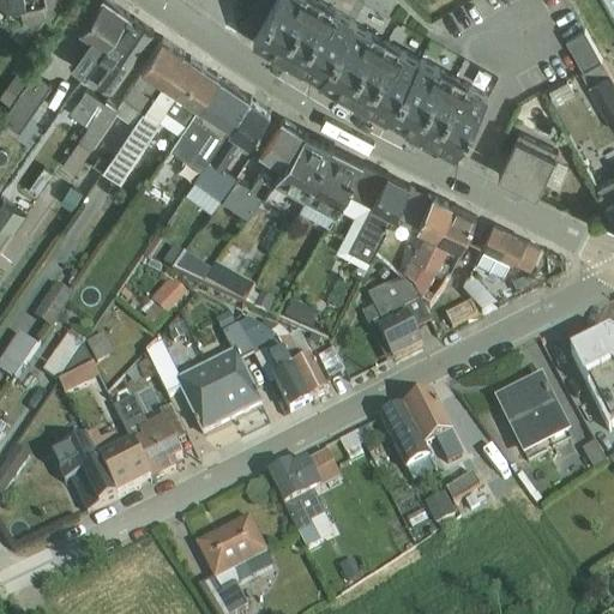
[(0,0),(0,11),(16,22),(11,29),(26,40),(46,12),(54,18),(62,6),(60,0),(0,0)]
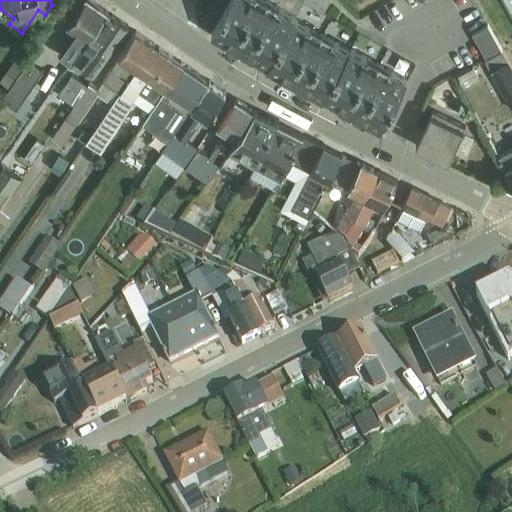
[(76,31),(59,55),(72,63),(107,13),(88,0),(86,0),(68,26),(76,31)]
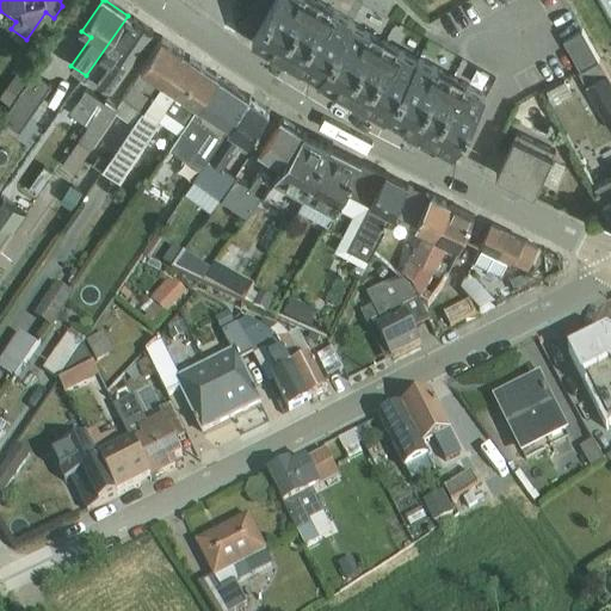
[(315,0),(276,0),(252,43),(290,63),(319,80),(318,82),(386,121),(387,118),(454,156),(487,97),(315,0)]
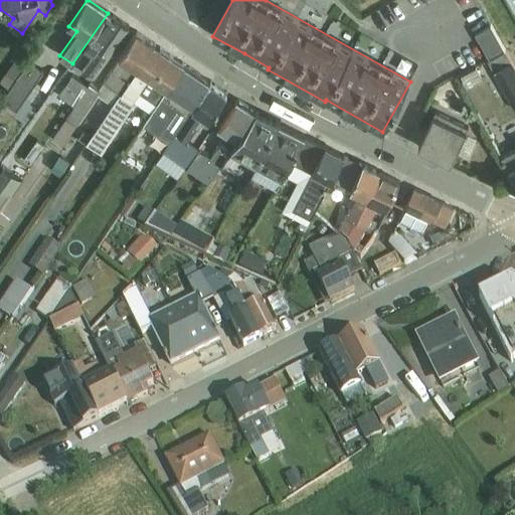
[(74,106),(91,84),(129,28),(113,17),(99,39),(103,42),(96,53),(93,51),(82,67),(80,65),(59,96),(74,106)]
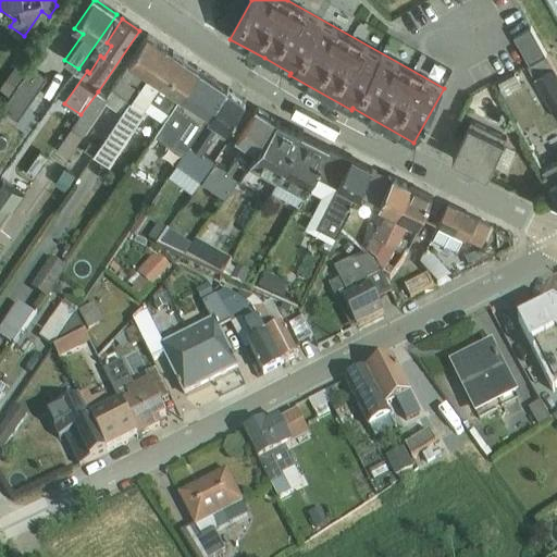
[(529,65),(546,56),(530,27),(514,37),(529,65)]
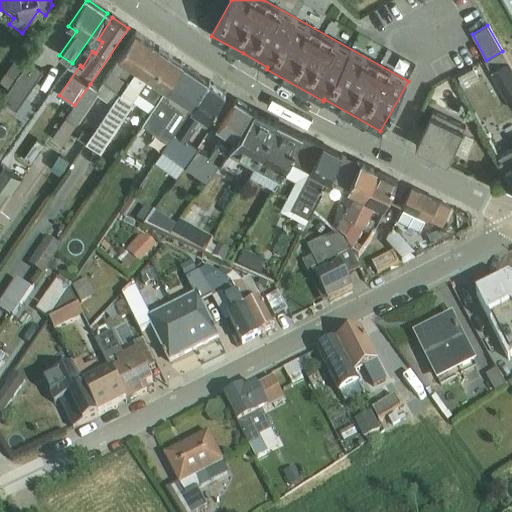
[(90,84),(74,105),(53,139),(64,147),(96,95),(111,104),(153,45),(136,33),(98,90),(90,84)]
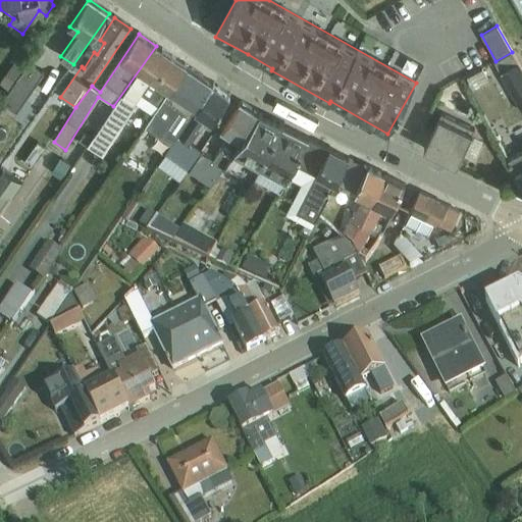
[(153,114),(187,66),(156,46),(113,106),(88,147),(104,157),(137,104),(153,114)]
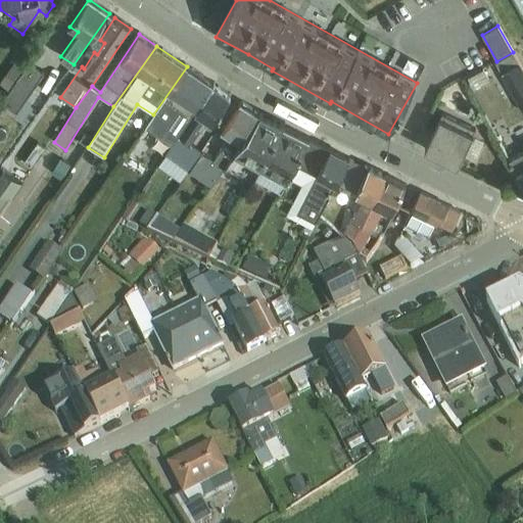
[(522,70),(513,52),(496,61),(495,61),(503,74),(501,75),(522,113),(522,70)]
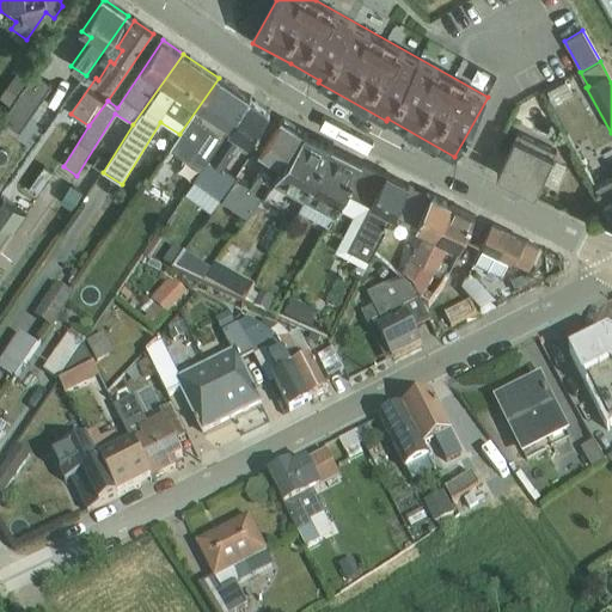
[(17,97),(32,75),(20,67),(0,96),(0,104),(8,110),(17,97)]
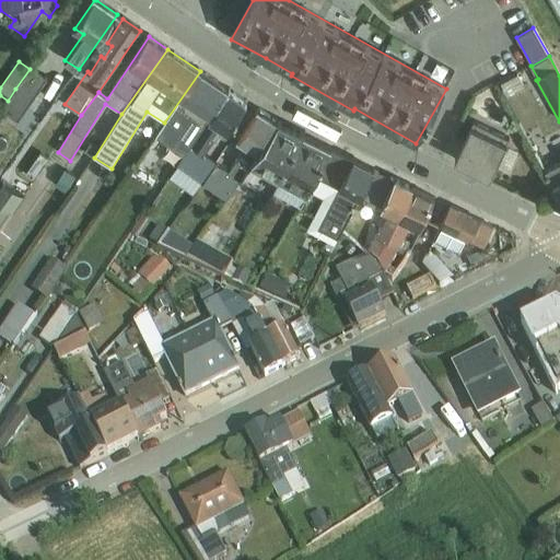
[(30,69),(15,89),(30,98),(44,79),(30,69)]
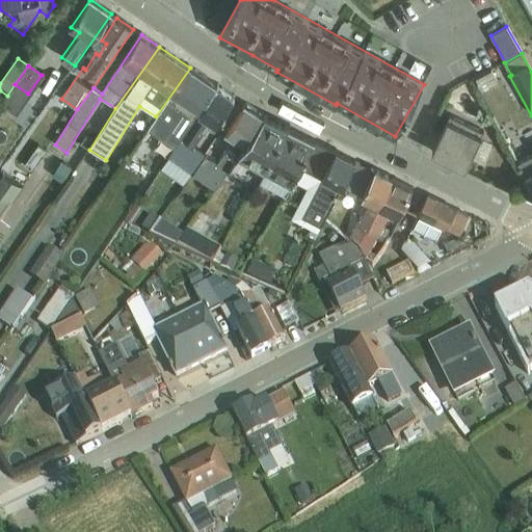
[(190,68),(156,116),(149,130),(176,148),(206,103),(218,85),(190,68)]
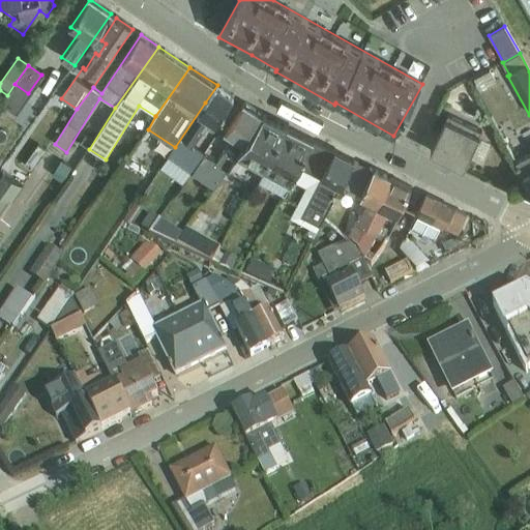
[(486,71),(471,80),(478,93),(494,85),(486,71)]
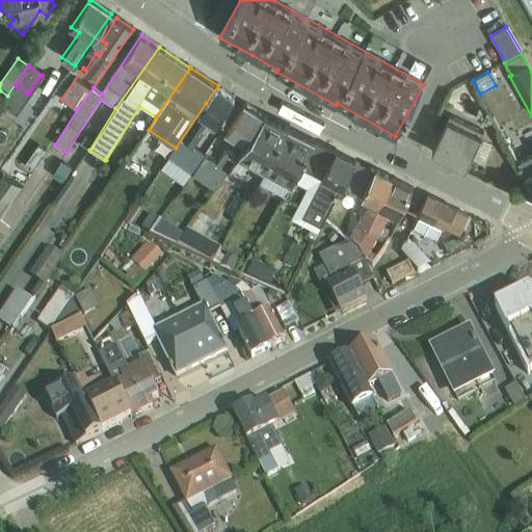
[(206,103),(176,148),(161,169),(183,185),(185,186),(192,174),(205,155),(195,148),(211,122),(218,126),(235,98),(218,85),(206,103)]
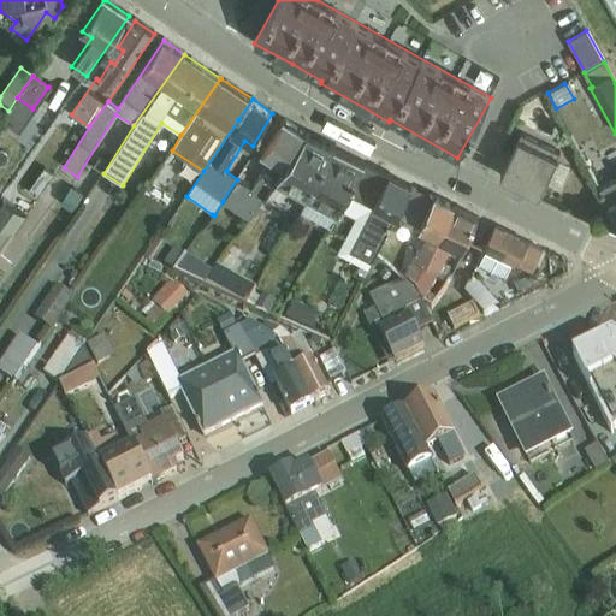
[(237,179),(223,201),(235,209),(237,206),(253,214),(265,196),(306,136),(284,120),(262,154),(271,159),(253,189),(237,179)]
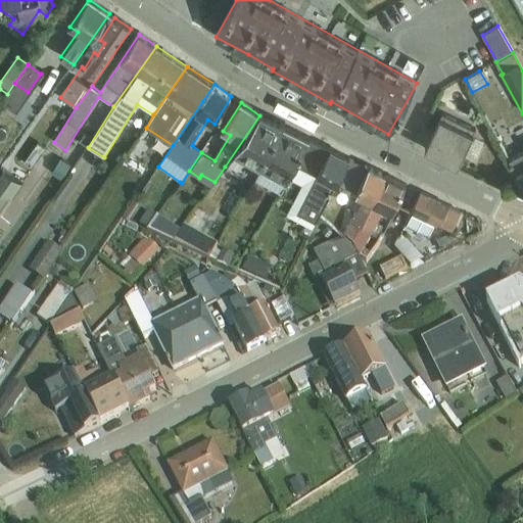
[(259,115),(225,167),(251,184),(256,175),(283,127),(259,115)]
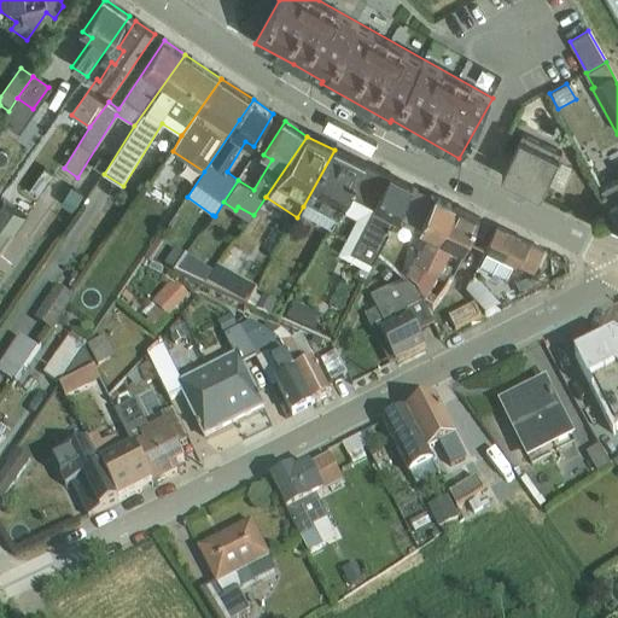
[(523,136),(502,179),(541,198),(561,156),(523,136)]
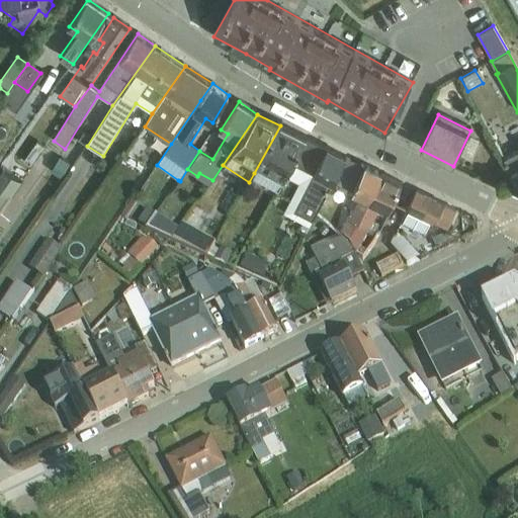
[(280,125),(254,173),(278,187),(284,175),(307,139),(280,125)]
